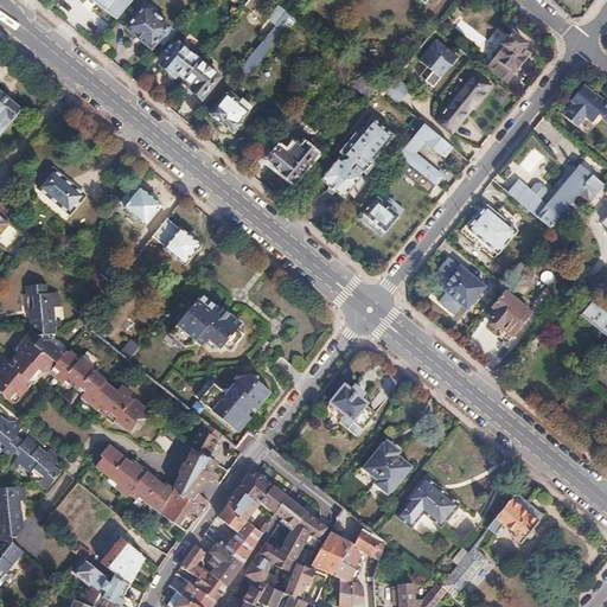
[(91,0),(106,12),(107,11),(117,19),(133,0),(91,0)]
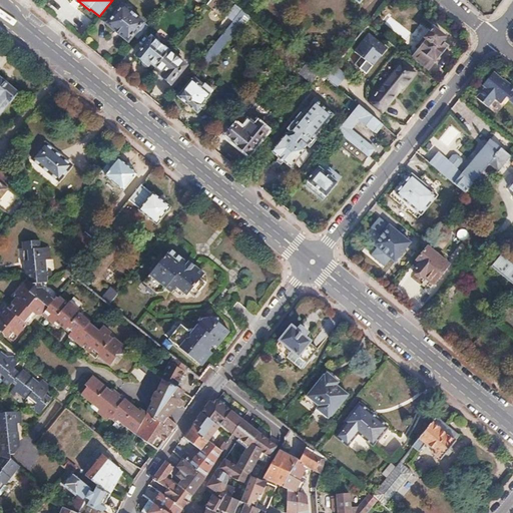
[(236,4),(227,15),(233,20),(242,10),(236,4)]
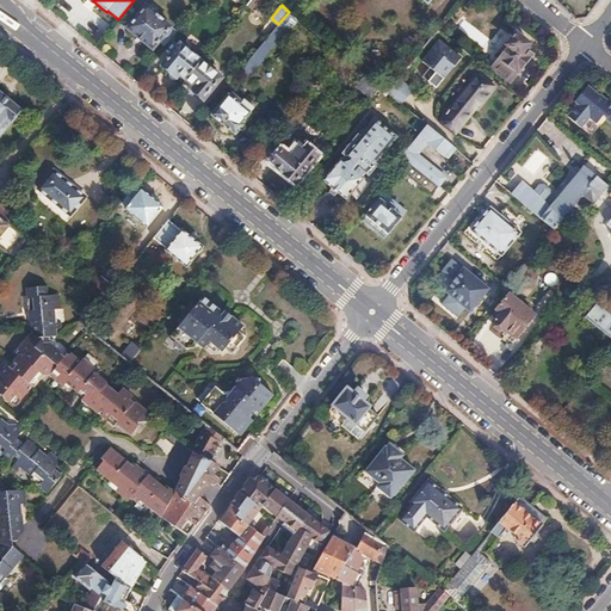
[(146,6),(127,29),(153,49),(159,42),(165,47),(177,32),(146,6)]
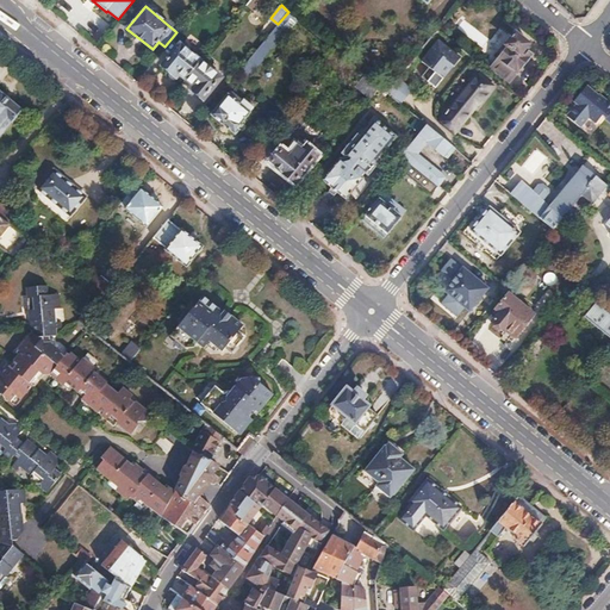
[(288,12),(278,24),(285,30),(287,26),(290,29),(298,19),(288,12)]
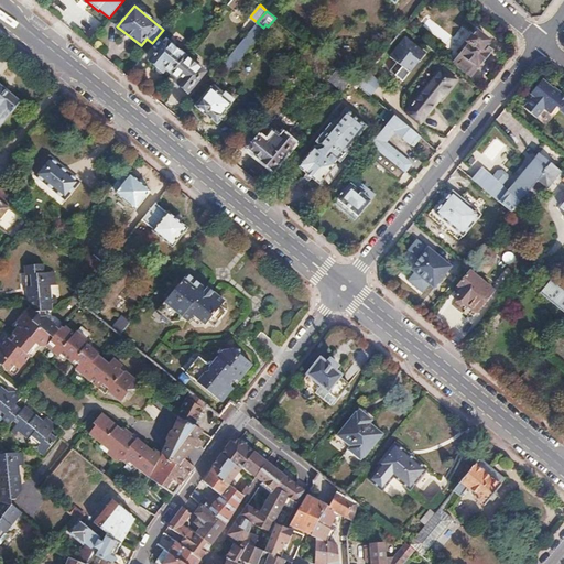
[(423,24),(445,44),(451,38),(430,19),(423,24)]
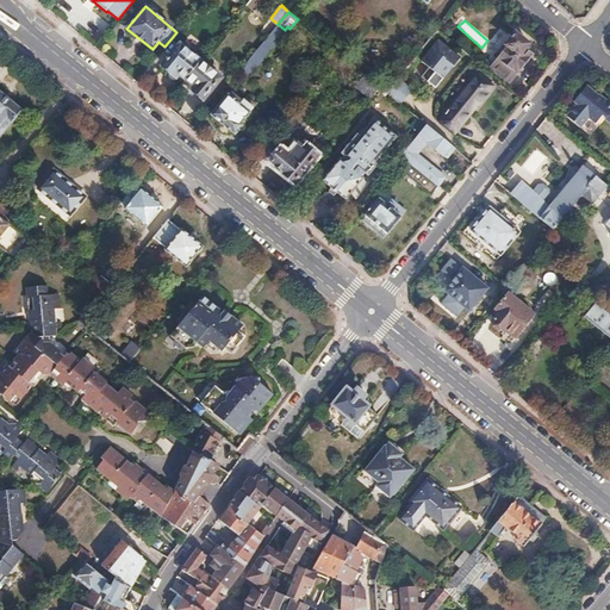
[(275,27),(236,75),(244,81),(284,35),(275,27)]
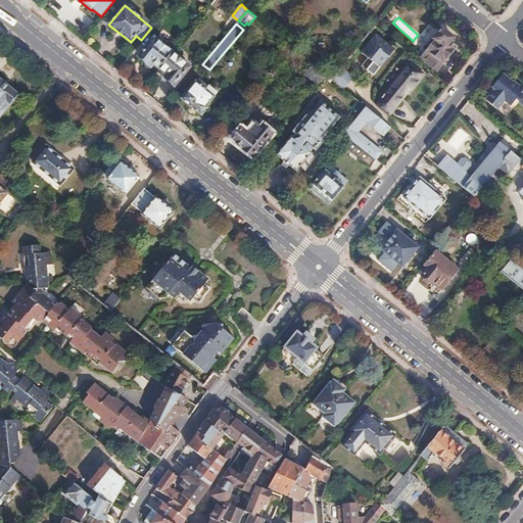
[(428,48),(421,56),(436,69),(456,46),(449,41),(454,37),(442,28),(434,38),(435,39),(434,40),(431,41),(429,43),(428,45),(428,48)]
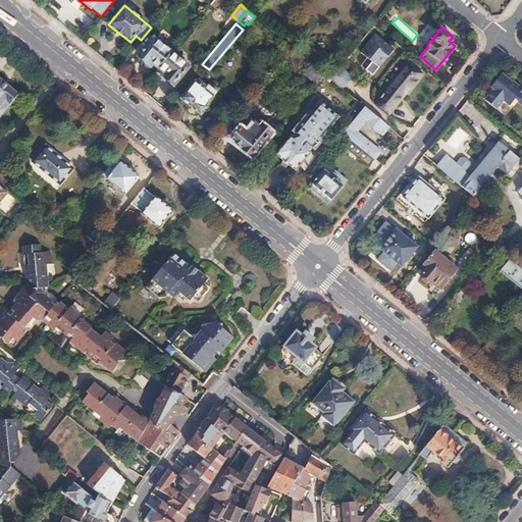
[(392,52),(371,34),(349,57),(369,75),(392,52)]
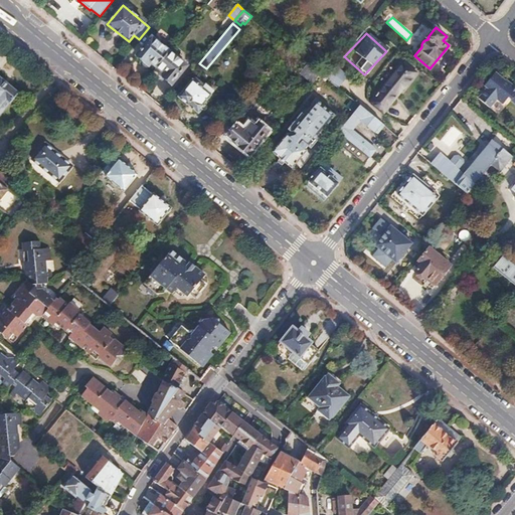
[(153,37),(138,55),(150,64),(152,61),(158,66),(170,51),(153,37)]
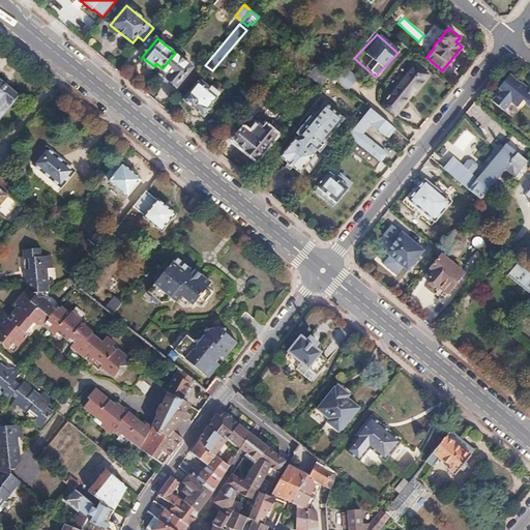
[(175,53),(163,68),(168,72),(166,76),(177,86),(193,67),(175,53)]
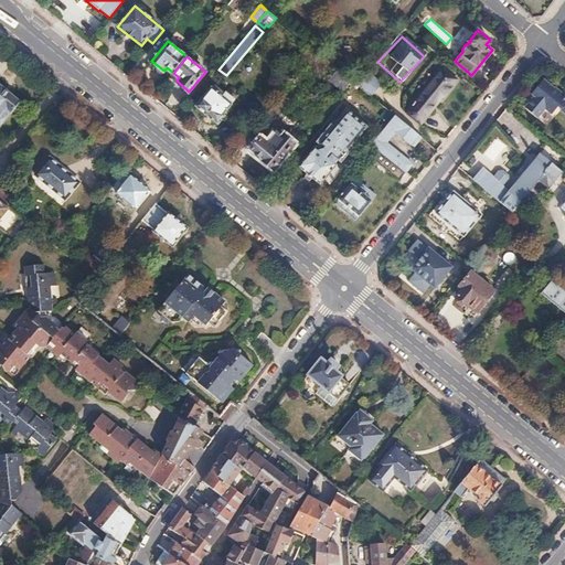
[(441,68),(406,112),(419,123),(456,78),(441,68)]
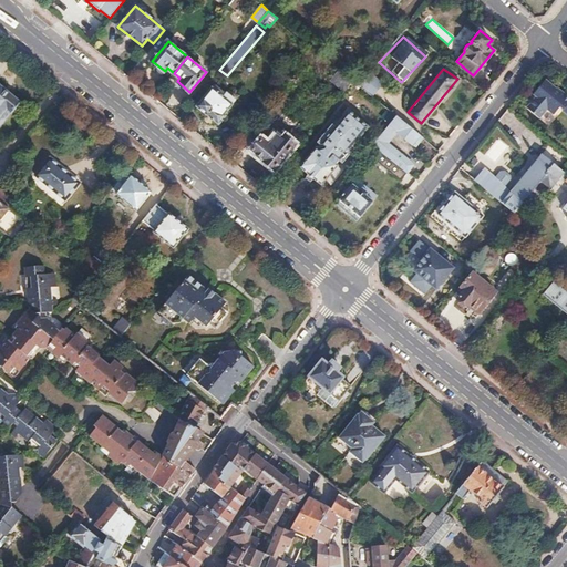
[(343,73),(337,81),(347,90),(354,81),(343,73)]
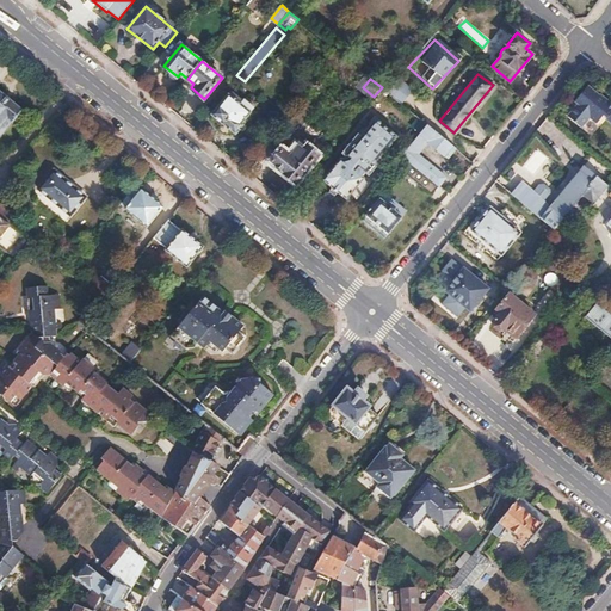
[(387,92),(399,104),(411,92),(400,80),(387,92)]
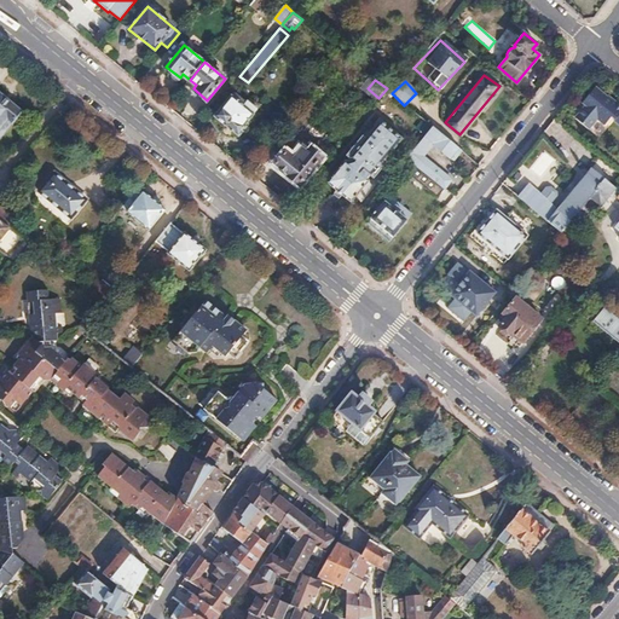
[(584,106),(574,120),(588,131),(596,120),(603,126),(611,117),(614,120),(613,121),(618,126),(618,108),(605,98),(600,93),(594,88),(582,104),(584,106)]
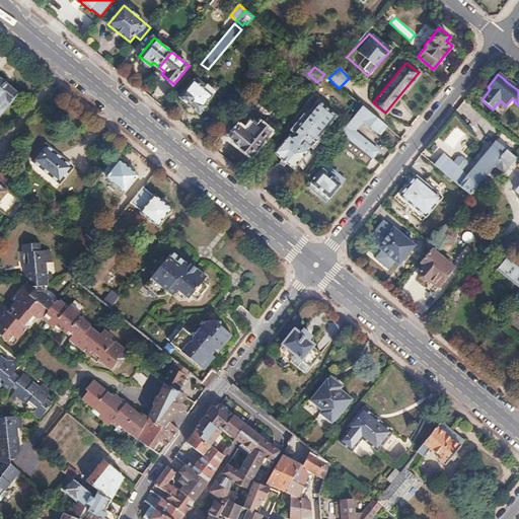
[(19,93),(0,77),(0,107),(7,100),(10,103),(19,93)]
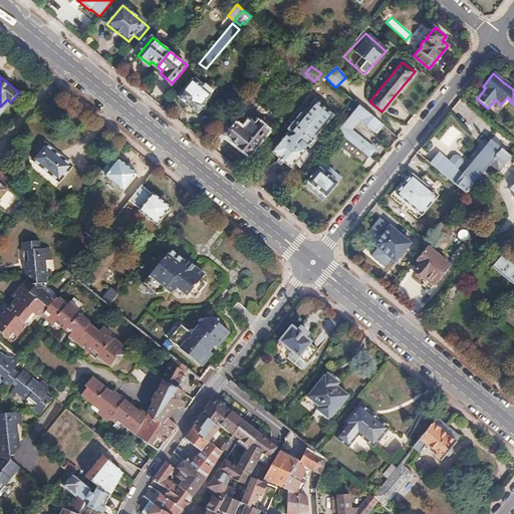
[(195,76),(179,96),(198,112),(205,104),(204,103),(214,91),(195,76)]
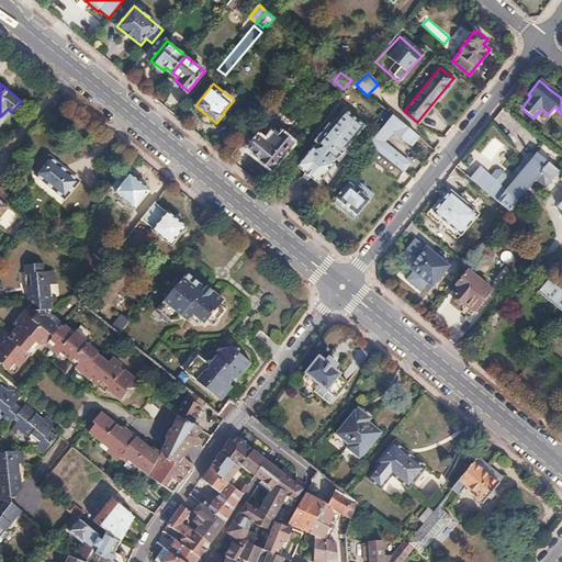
[(313,147),(298,166),(305,172),(302,176),(302,178),(307,181),(308,181),(311,178),(318,183),(335,165),(334,163),(336,160),(339,163),(355,144),(350,141),(351,138),(352,139),(363,126),(345,111),(333,126),(330,125),(328,125),(315,143),(318,145),(316,147),(315,146),(314,147),(313,147)]
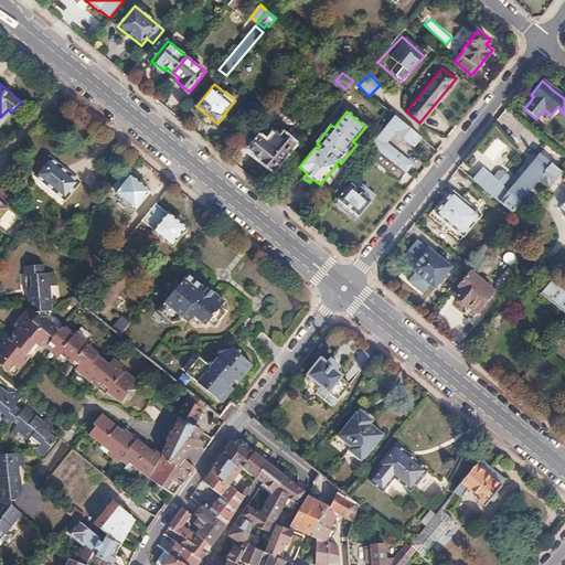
[(395,116),(373,144),(400,166),(406,158),(386,141),(392,135),(392,131),(394,129),(417,148),(424,139),(395,116)]
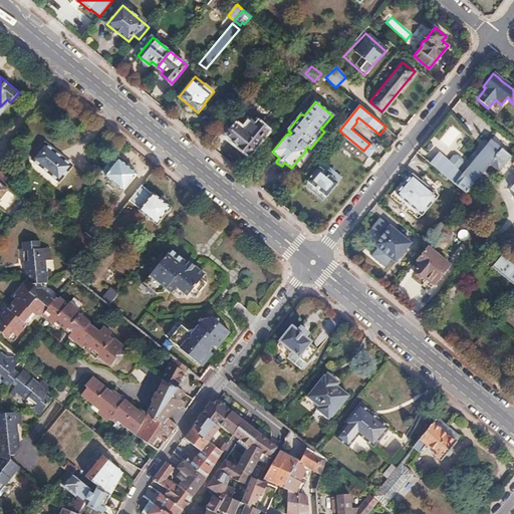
[(236,127),(229,136),(241,146),(240,148),(248,154),(268,131),(260,123),(256,127),(249,121),(247,122),(240,131),(236,127)]
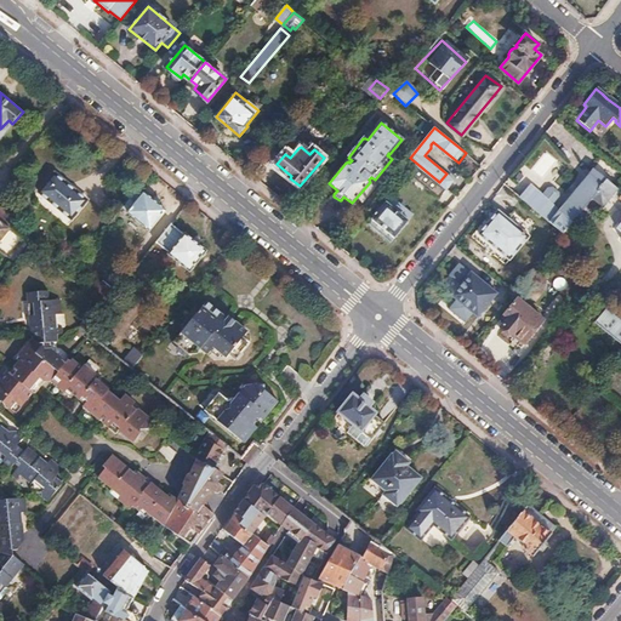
[(524,183),(516,194),(564,233),(592,198),(607,181),(596,172),(562,214),(524,183)]
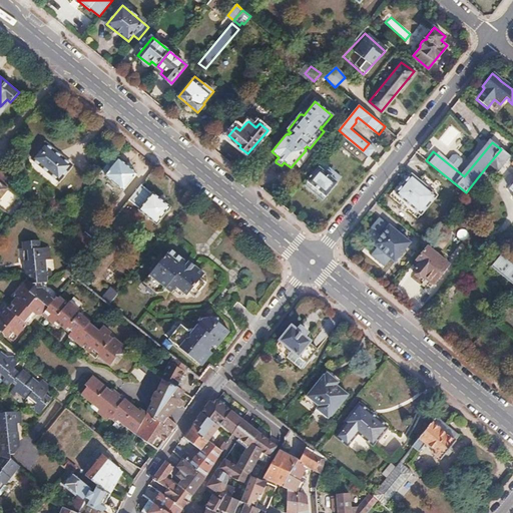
[(43,143),(30,159),(57,181),(70,165),(43,143)]
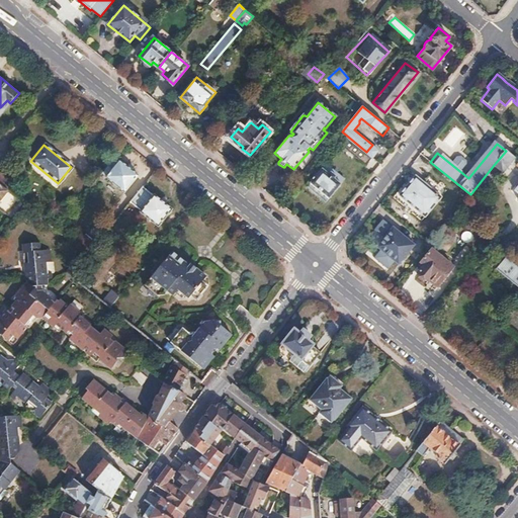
[(506,151),(494,165),(503,172),(515,158),(506,151)]
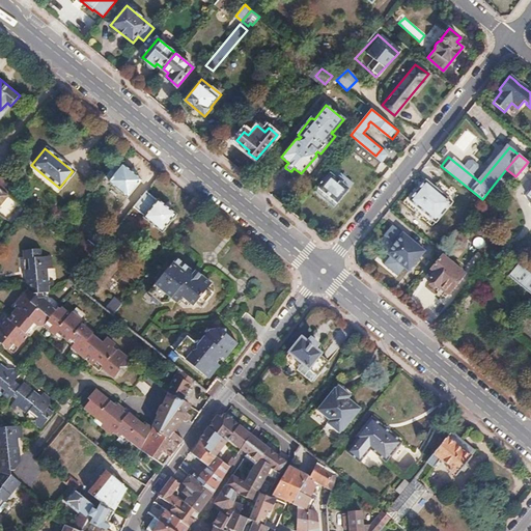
[(117,161),(105,175),(111,179),(110,182),(129,196),(142,179),(124,164),(123,165),(117,161)]
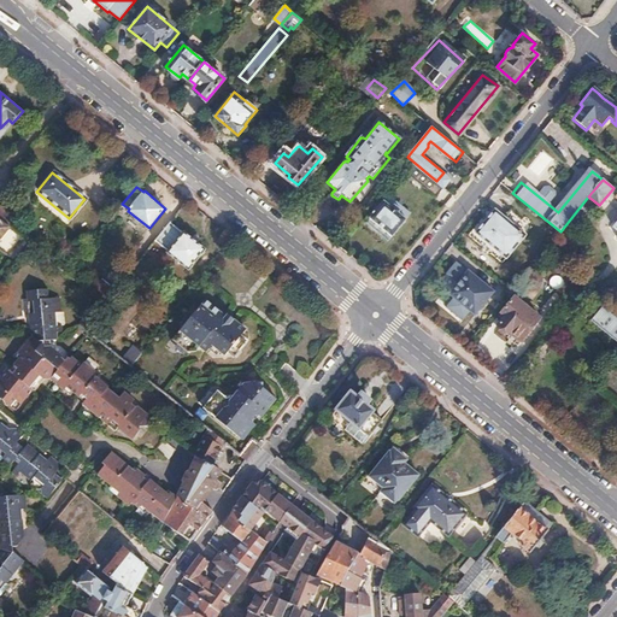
[(389,194),(369,219),(391,236),(411,211),(389,194)]
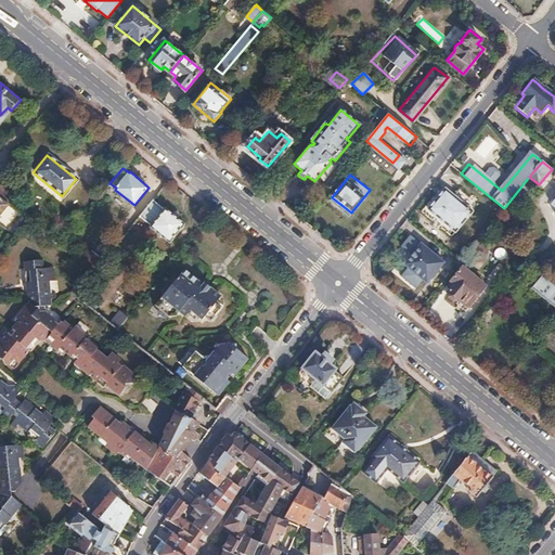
[(0,185),(0,195),(8,203),(13,196),(0,185)]
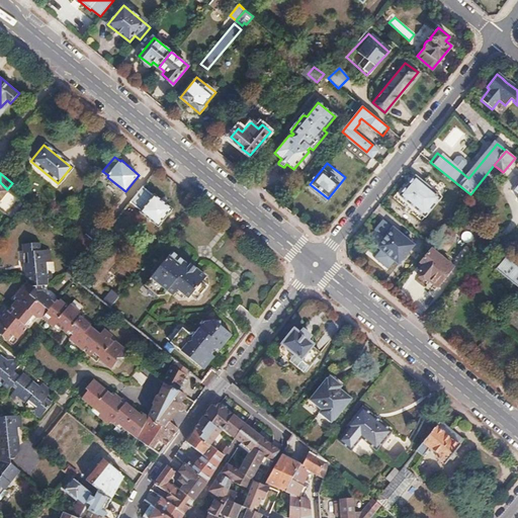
[(416,177),(400,197),(426,218),(441,197),(416,177)]
